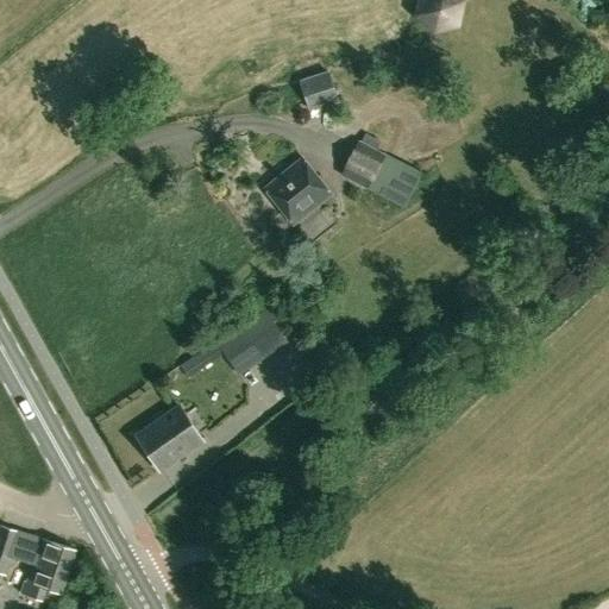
[(416,0),(413,17),(433,35),(460,26),(466,0),(416,0)]
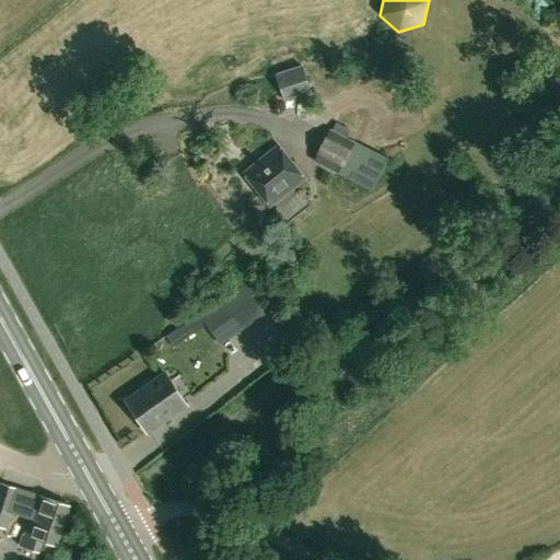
[(302,66),(276,74),(284,102),(300,96),(301,98),(312,95),(302,66)]
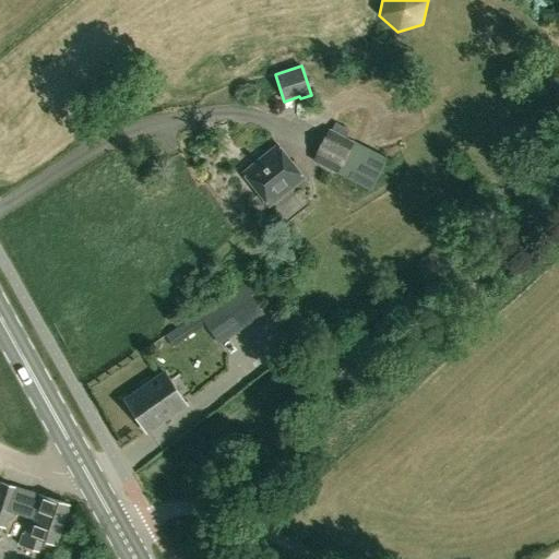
[(378,182),(394,152),(336,120),(320,152),(378,182)]
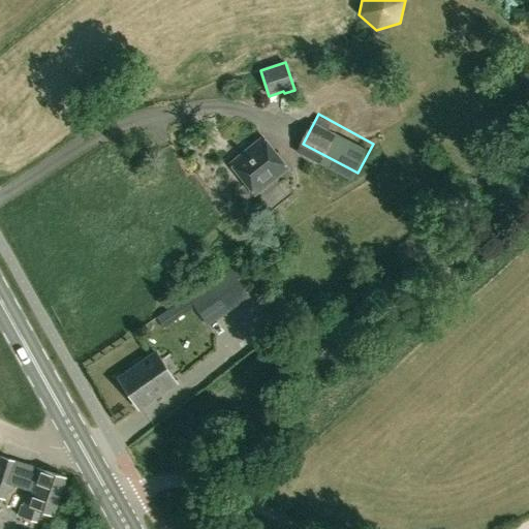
[(291,167),(265,136),(231,164),(258,195),(291,167)]
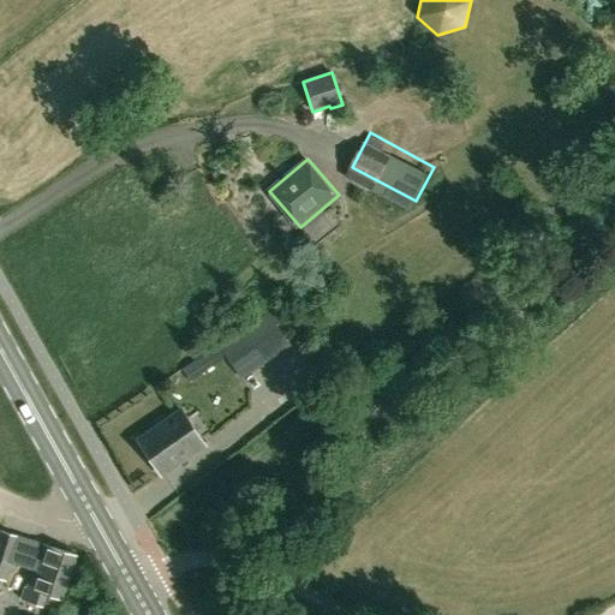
[(291,346),(288,342),(280,330),(288,326),(278,309),(269,315),(268,312),(219,346),(218,345),(192,362),(202,375),(226,358),(242,380),(291,346)]
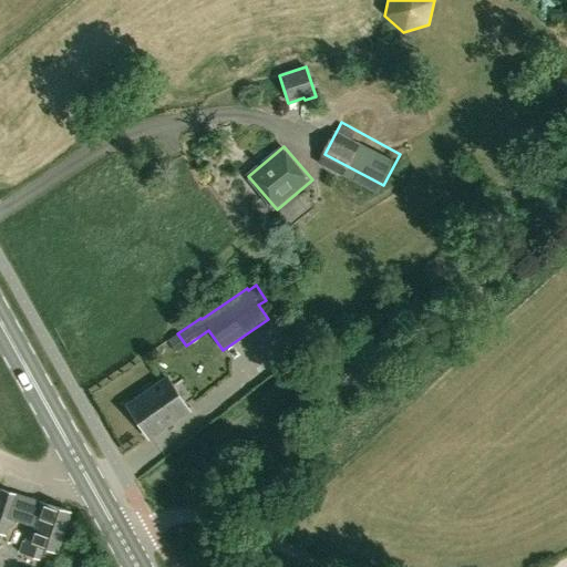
[(277,343),(294,329),(287,321),(270,336),(277,343)]
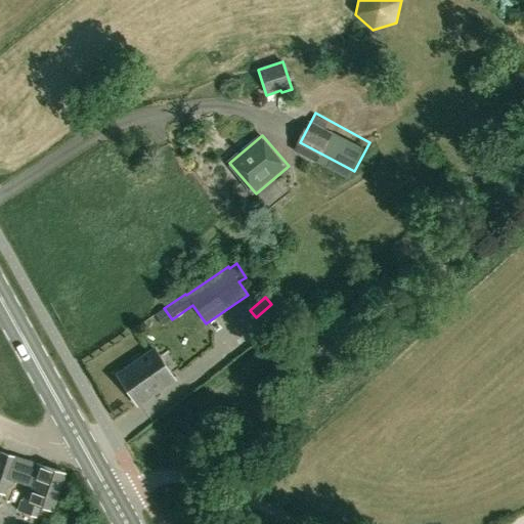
[(164,308),(155,315),(163,325),(172,319),(164,308)]
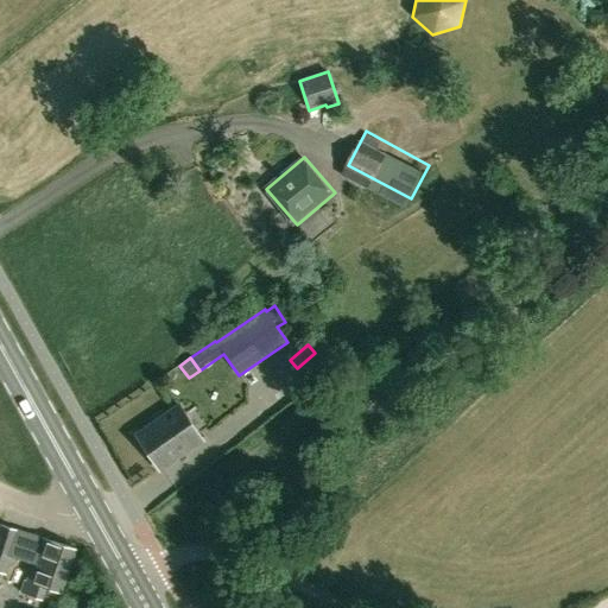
[(206,439),(182,404),(138,434),(163,469),(206,439)]
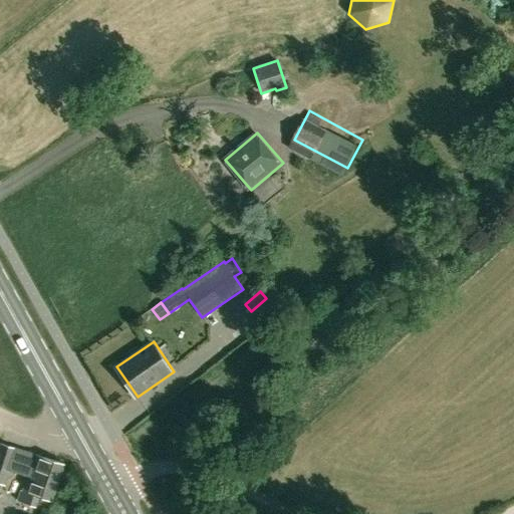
[(54,502),(65,464),(18,450),(18,449),(1,443),(0,445),(0,483),(8,485),(12,471),(30,477),(25,492),(23,492),(20,503),(37,507),(40,498),(54,502)]
